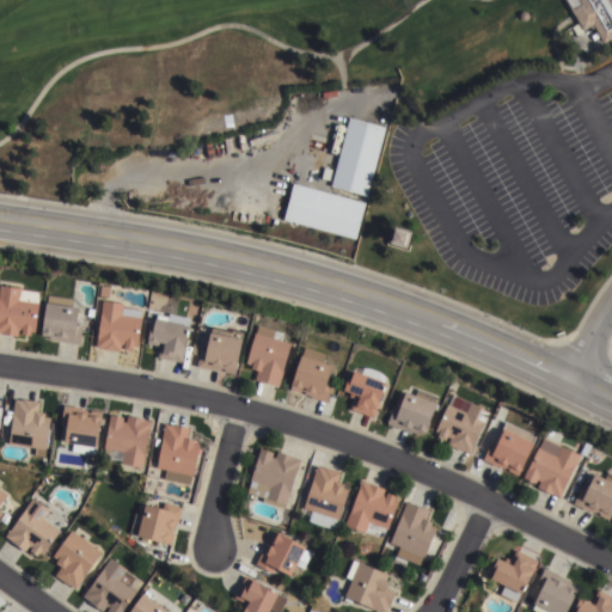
[(611,0),(611,41),(605,46),(594,26),(591,28),(589,25),(581,30),(563,0),(611,0)]
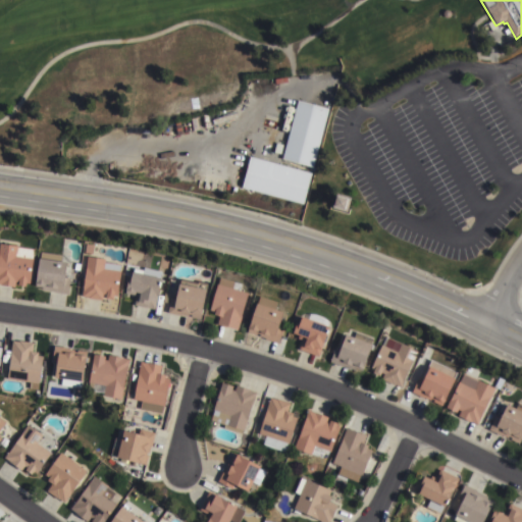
[(297,98),(327,106),(312,166),(281,158),(297,98)]
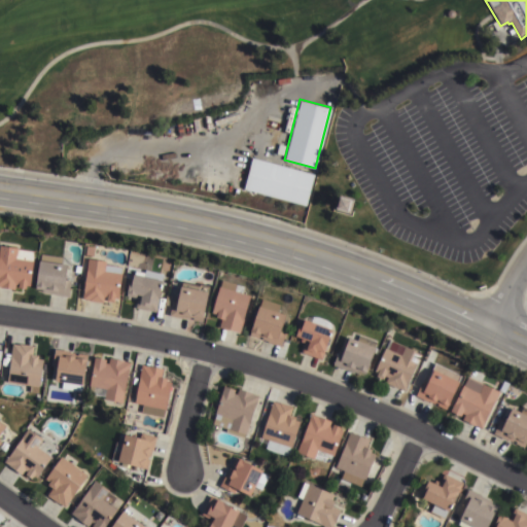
[(277,152),(276,152),(278,142),(285,144),(281,157),(276,156),(277,152)]
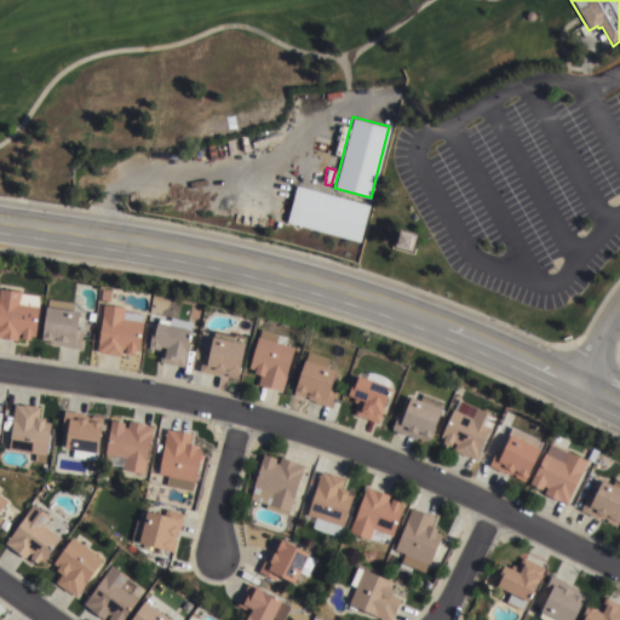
[(368,202),(359,241),(285,222),(294,183),(368,202)]
